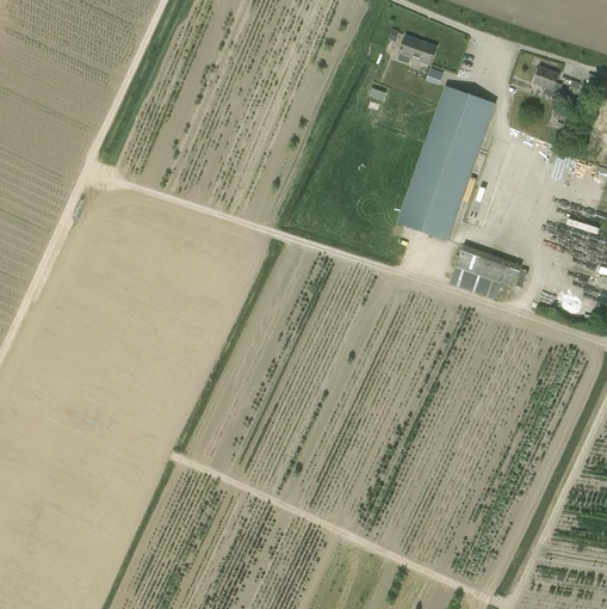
[(408,56),(426,63),(433,44),(402,34),(395,51),(396,53),(395,59),(406,62),(408,56)]
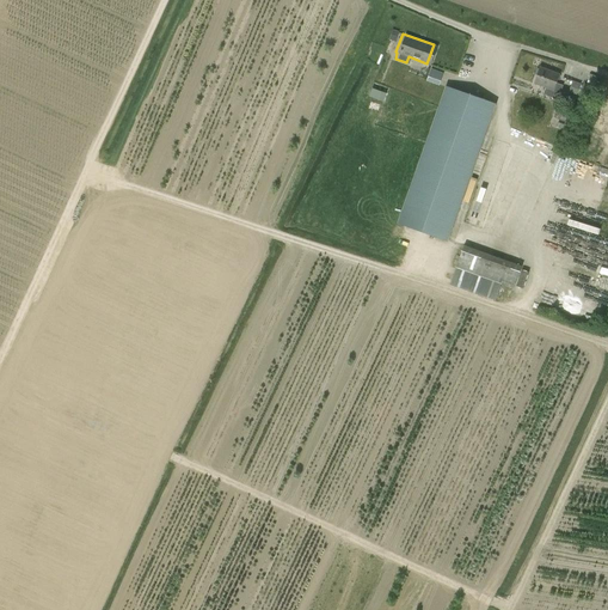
[(554,98),(559,84),(553,81),(557,73),(536,65),(530,83),(542,86),(540,92),(554,98)]
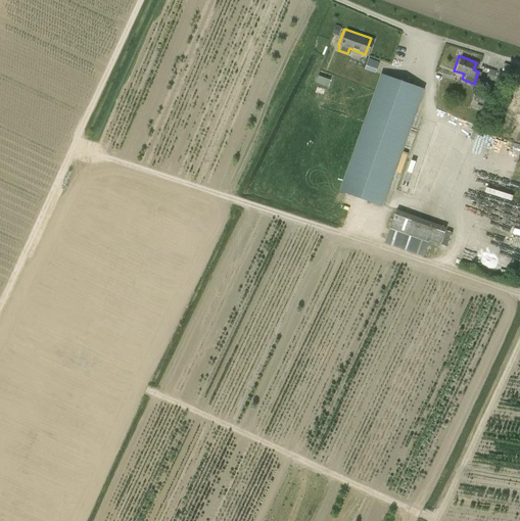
[(366,56),(362,66),(372,70),(376,60),(366,56)]
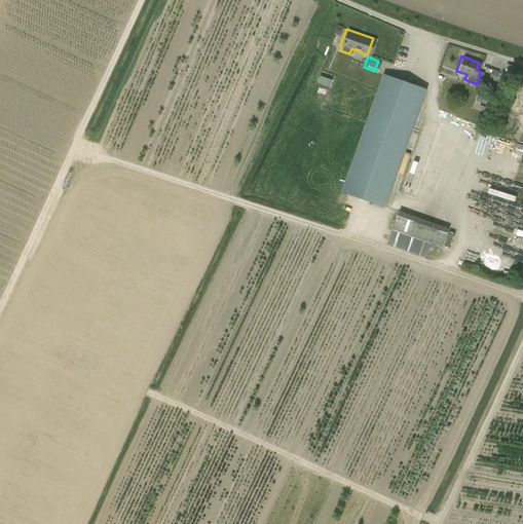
[(329,78),(318,74),(315,80),(326,84),(329,78)]
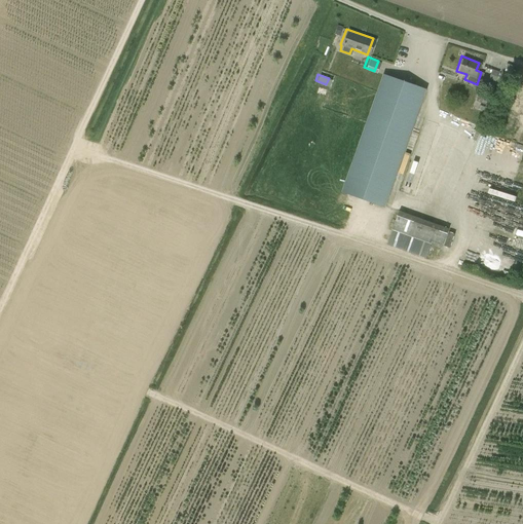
[(381,203),(421,88),(382,74),(341,190),(381,203)]
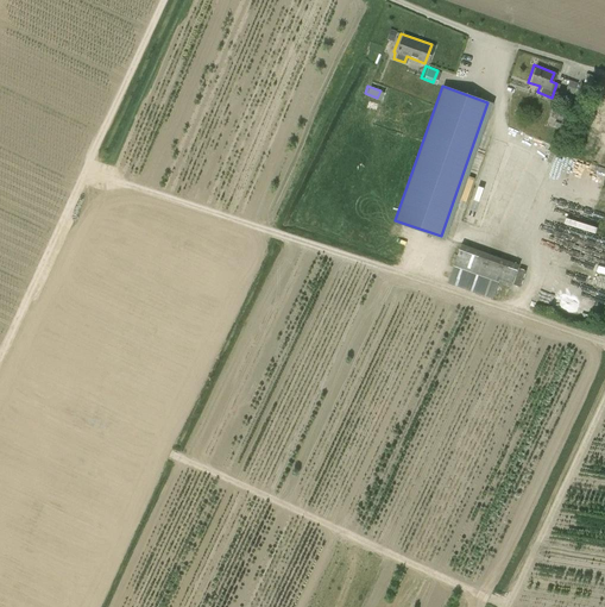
[(462,214),(477,218),(487,175),(483,174),(480,183),(472,181),(462,214)]
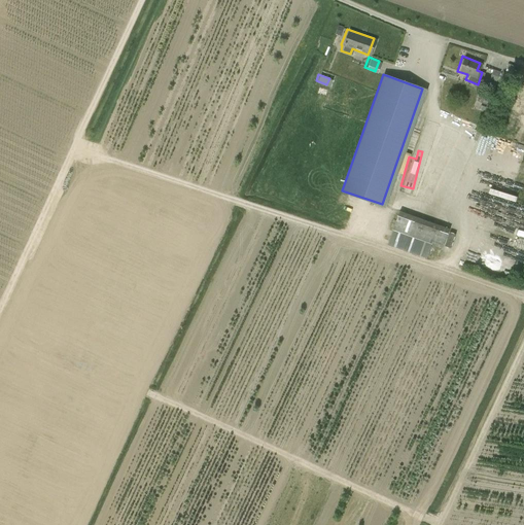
[(425,257),(430,243),(440,246),(447,228),(398,210),(386,244),(425,257)]
